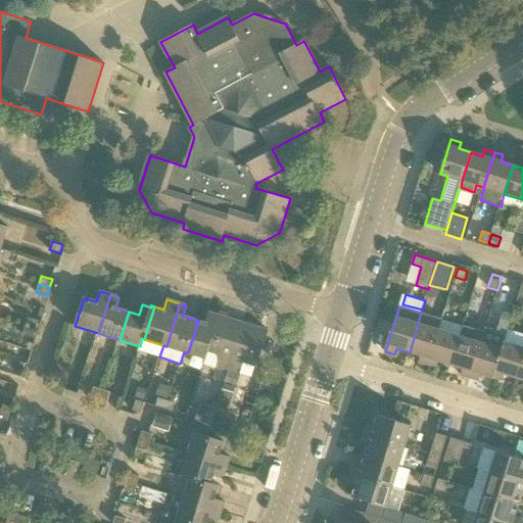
[(212,352),(224,317),(209,313),(205,323),(198,321),(188,352),(206,359),(208,351),(212,352)]
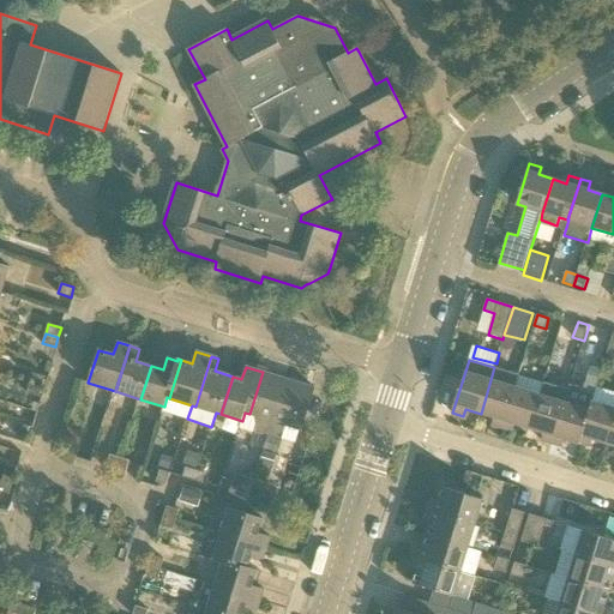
[(492,426),(503,429),(516,387),(519,374),(494,367),(481,414),(494,417),(492,426)]
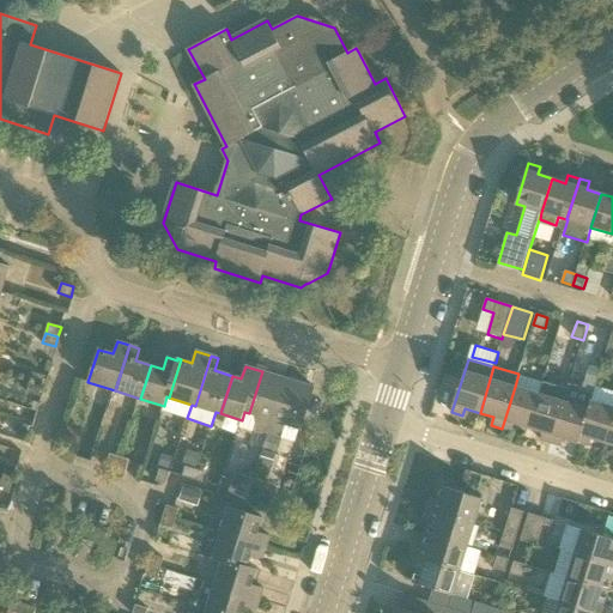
[(564,438),(578,443),(592,401),(601,370),(590,366),(583,389),(569,384),(568,389),(551,443),(562,447),(564,438)]
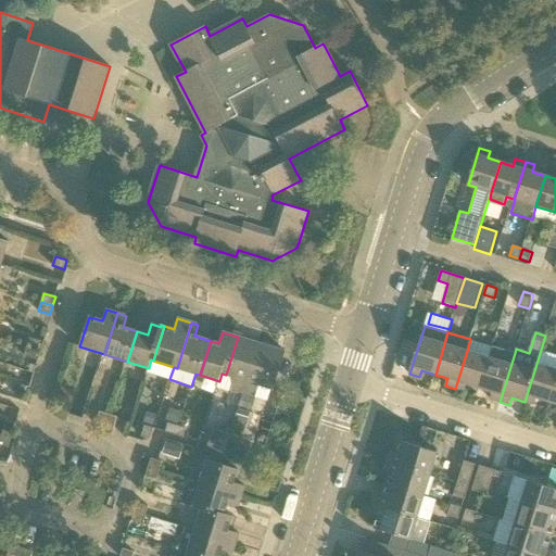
[(245,395),(261,344),(238,337),(226,375),(234,377),(230,390),(245,395)]
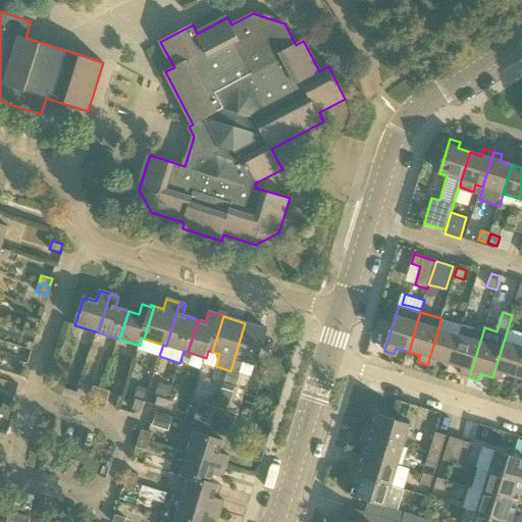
[(25,325),(36,328),(39,320),(29,317),(25,325)]
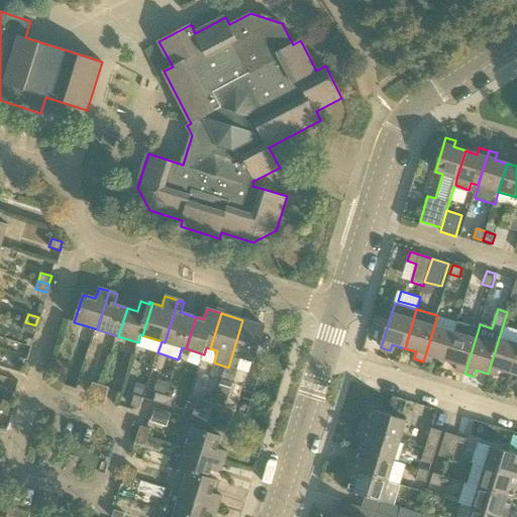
[(242,320),(228,368),(236,370),(240,358),(254,363),(266,327),(242,320)]
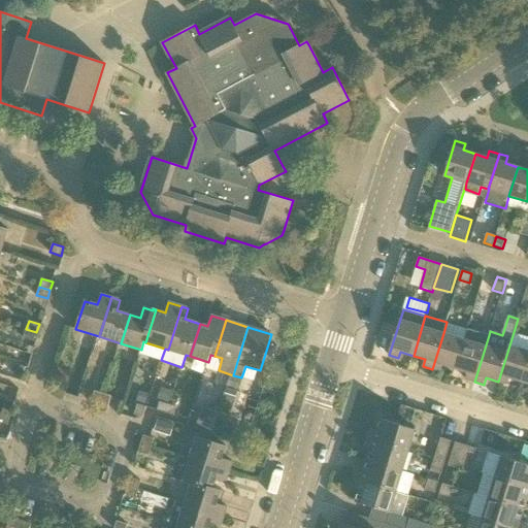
[(34,341),(36,332),(26,329),(24,337),(34,341)]
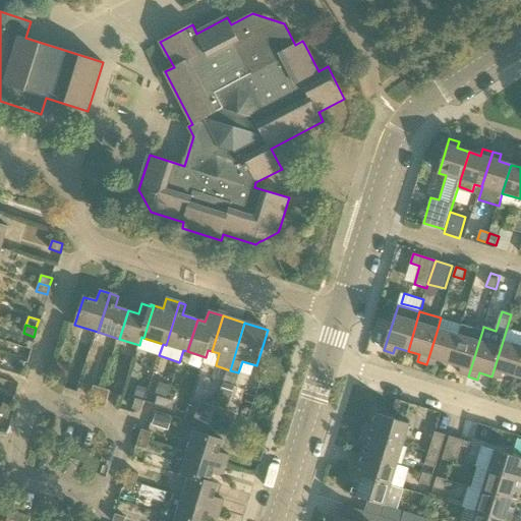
[(459,373),(468,377),(482,331),(461,325),(458,335),(450,363),(461,367),(459,373)]
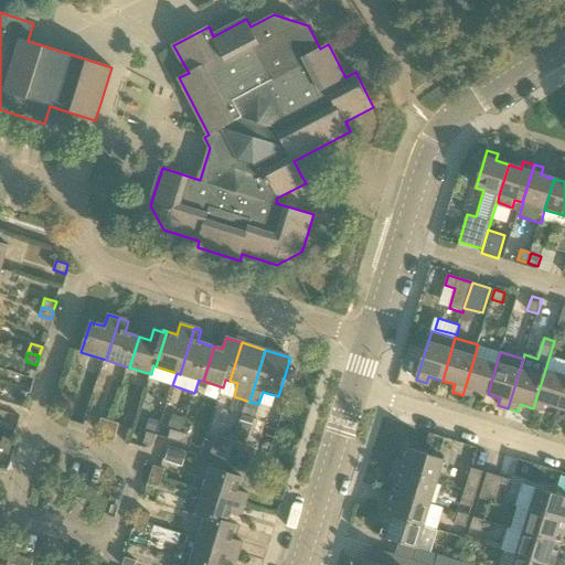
[(488,394),(497,363),(475,356),(462,395),(472,397),(475,391),(488,394)]
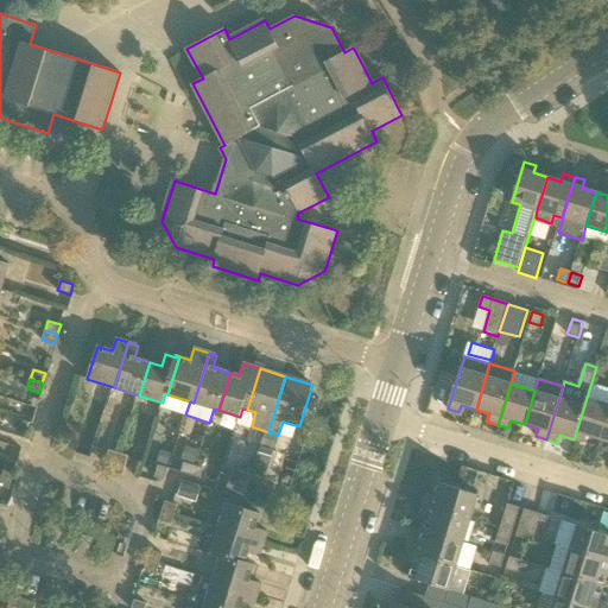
[(601,439),(607,416),(607,404),(587,398),(574,439),(584,443),(587,435),(601,439)]
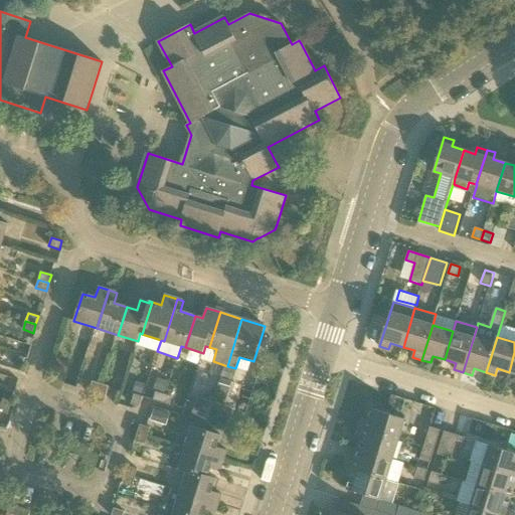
[(25,358),(15,355),(12,363),(22,366),(25,358)]
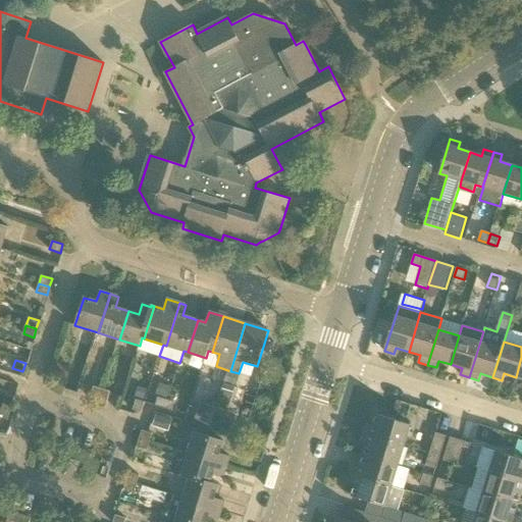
[(59,375),(59,376),(56,386),(64,388),(68,378),(59,375)]
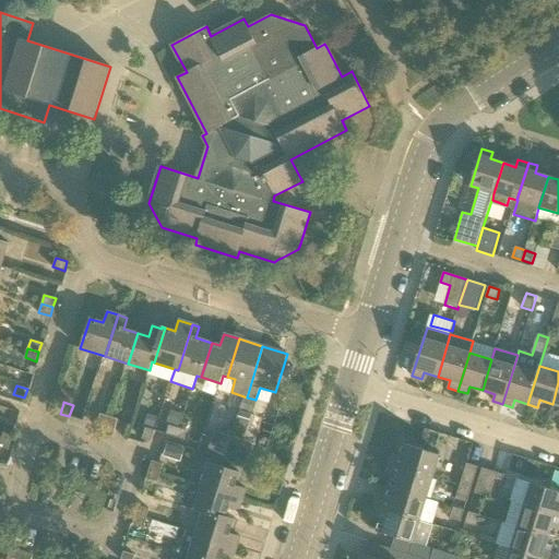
[(175,412),(170,425),(179,427),(182,414),(175,412)]
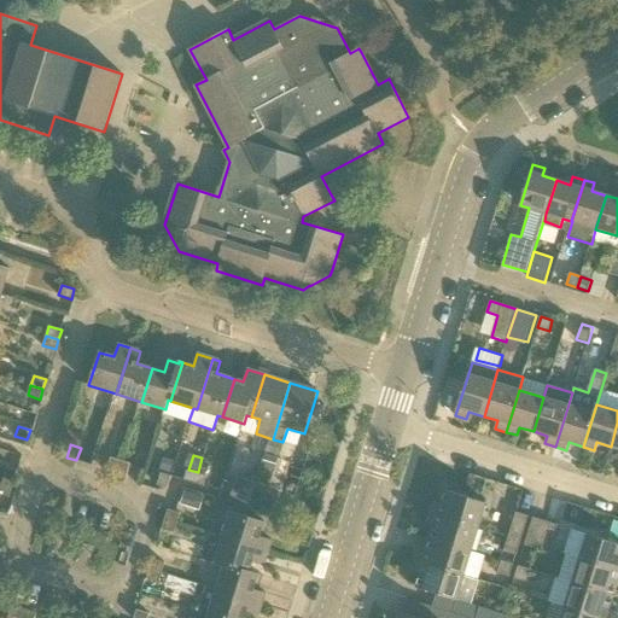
[(117,473),(121,460),(111,458),(108,470),(117,473)]
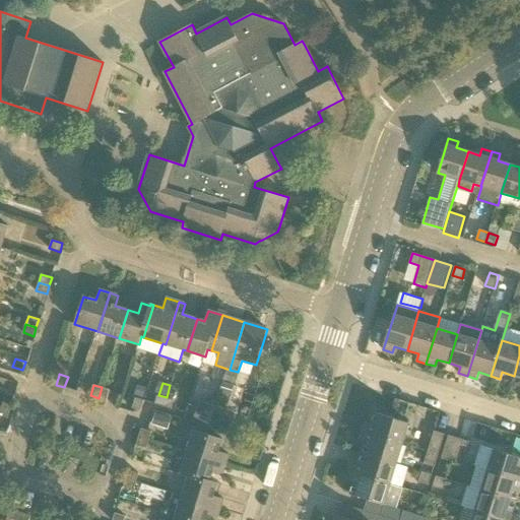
[(110,390),(102,387),(99,398),(107,400),(110,390)]
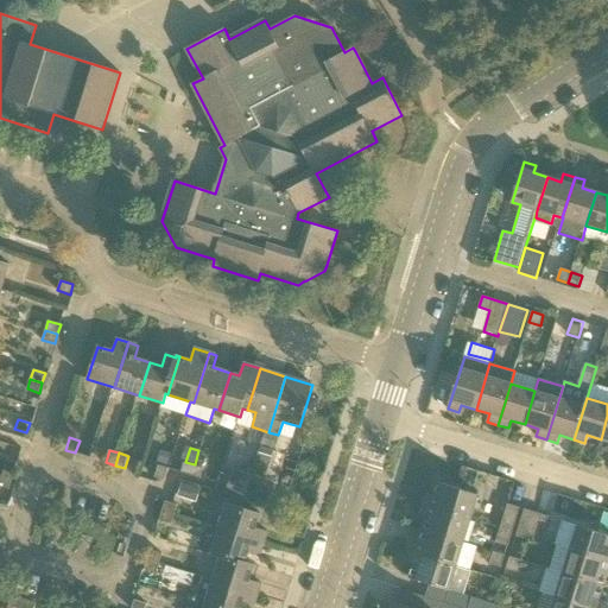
[(2,476),(12,480),(17,463),(7,460),(2,476)]
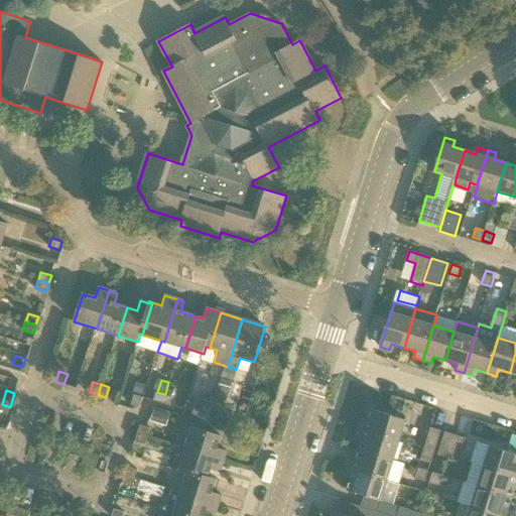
[(162,403),(164,395),(156,393),(153,401),(162,403)]
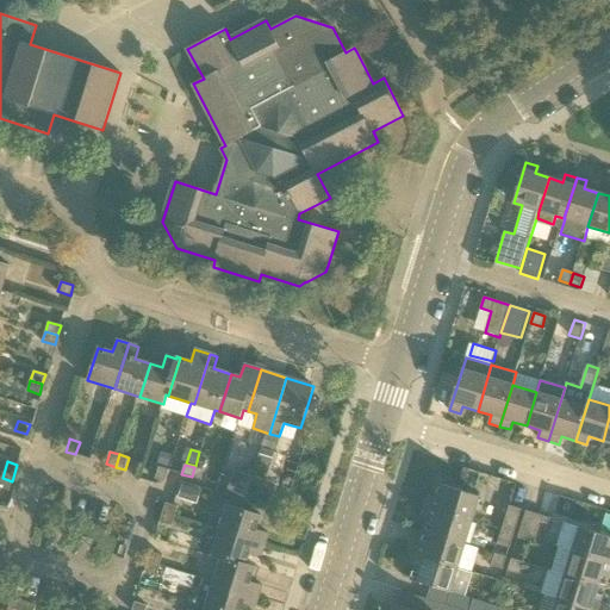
[(166,483),(169,471),(169,470),(160,467),(155,479),(166,483)]
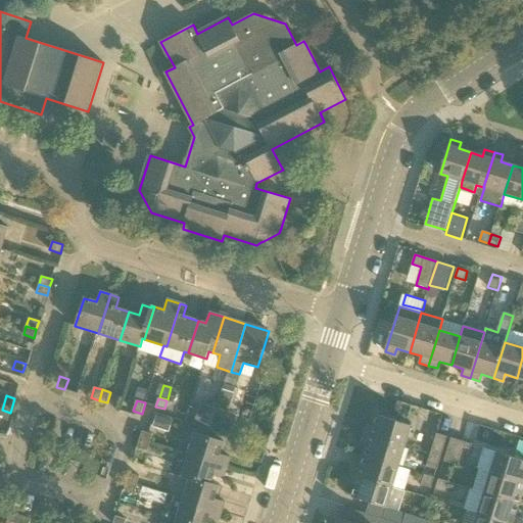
[(164,409),(173,412),(175,402),(167,400),(164,409)]
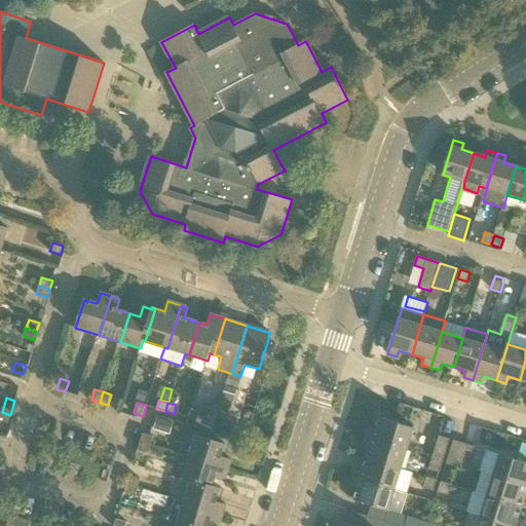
[(10,415),(2,412),(0,411),(0,420),(8,423),(10,415)]
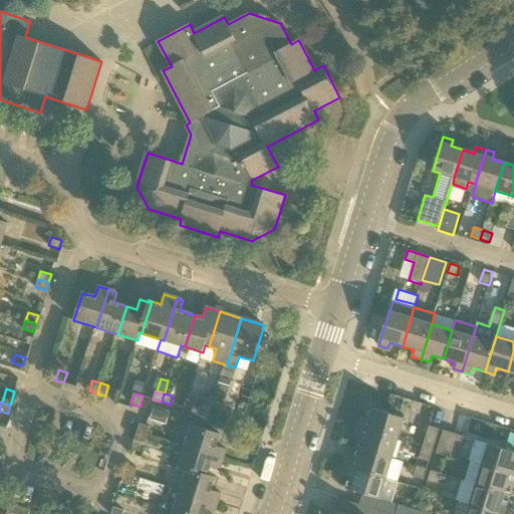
[(211,406),(195,402),(190,418),(207,423),(211,406)]
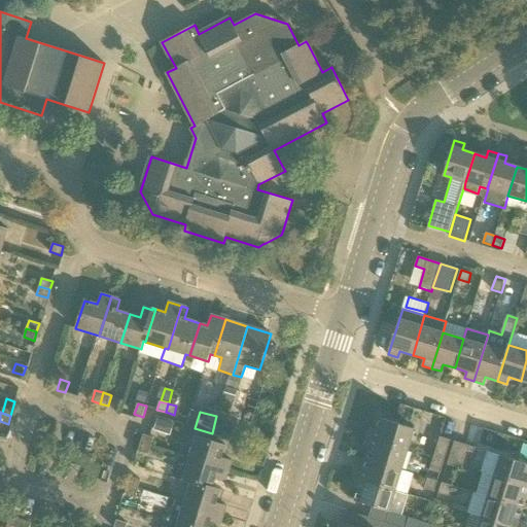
[(367,436),(409,450),(415,429),(381,418),(377,430),(370,428),(367,436)]
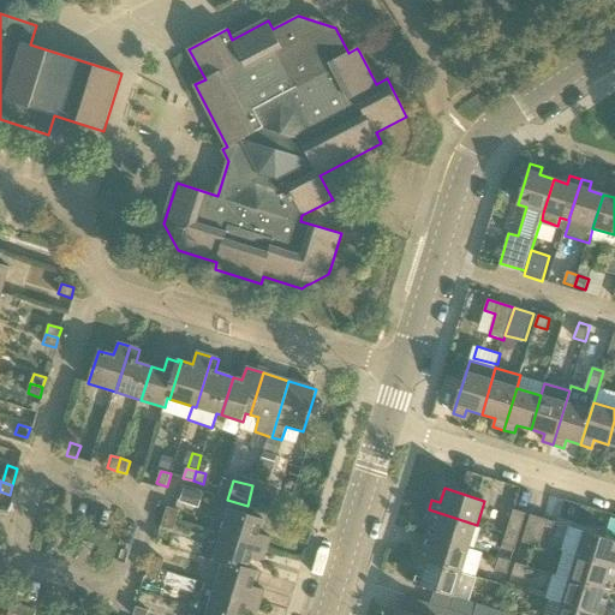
[(179,511),(175,509),(167,507),(165,517),(177,520),(179,511)]
